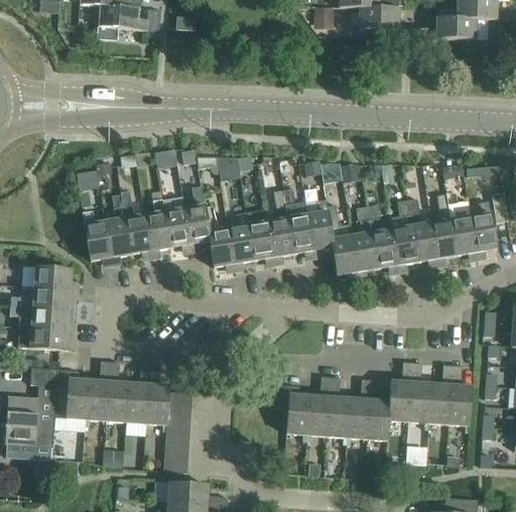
[(79,0),(79,4),(99,5),(138,7),(140,8),(141,0),(79,0)]
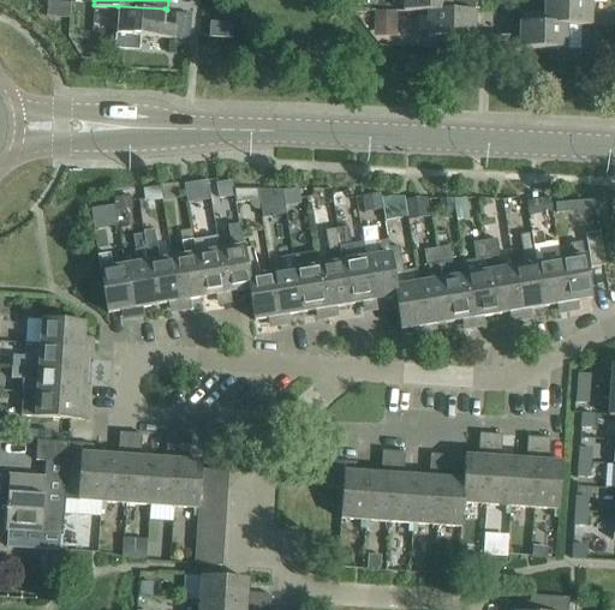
[(520,21),(567,22),(591,22),(591,0),(544,0),(544,10),(520,10),(520,21)]
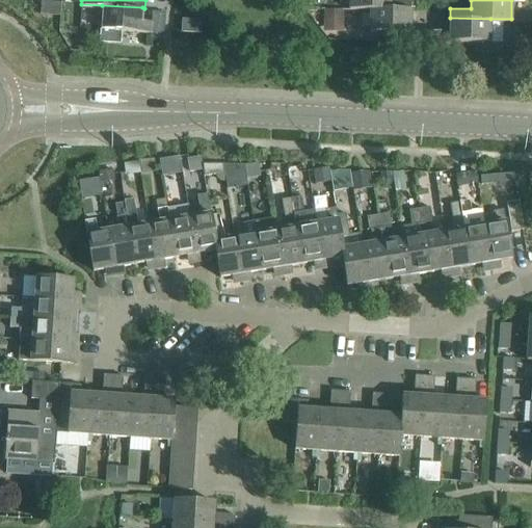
[(142,20),(142,7),(102,5),(99,38),(120,41),(121,28),(151,31),(150,35),(163,36),(165,9),(153,8),(152,20),(142,20)]
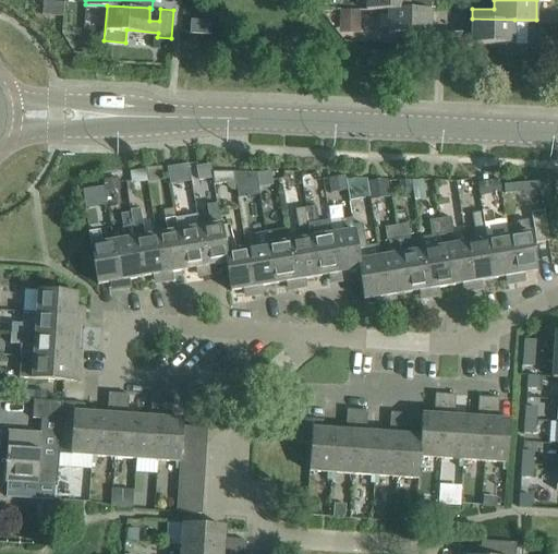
[(429,39),(431,8),(388,7),(388,8),(387,29),(407,29),(407,39),(429,39)]
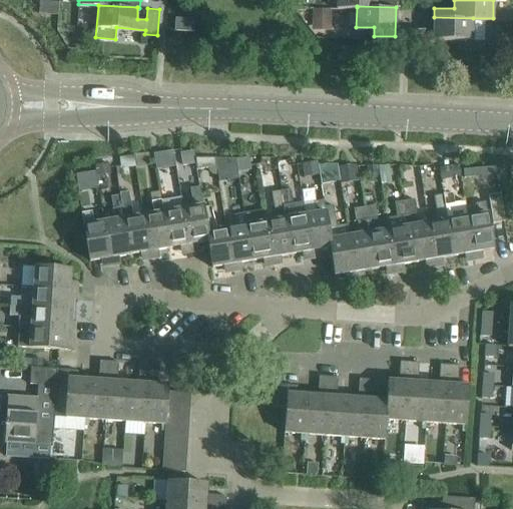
[(330,28),(331,8),(313,7),(312,27),(330,28)]
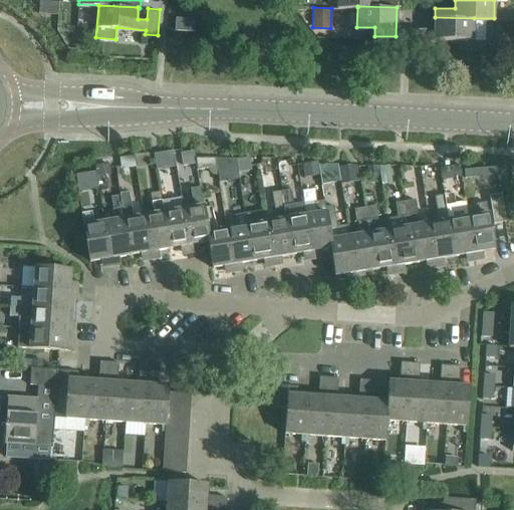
[(176,15),(175,28),(194,29),(195,16),(176,15)]
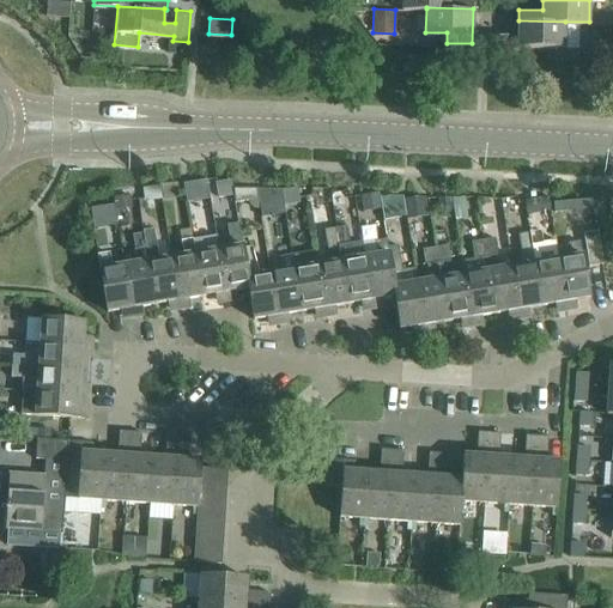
[(565,22),(519,20),(519,34),(495,32),(493,44),(564,46),(565,22)]
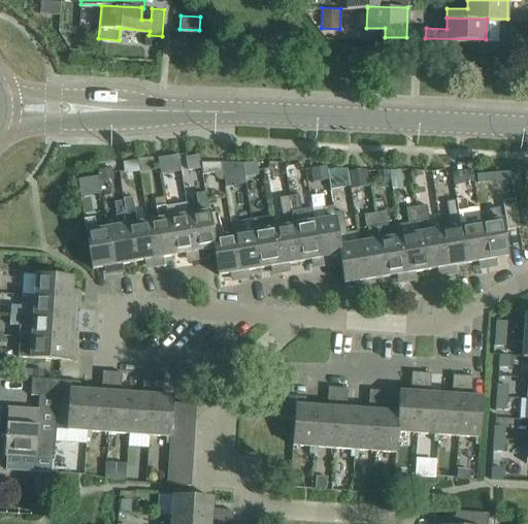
[(187,167),(202,165),(201,160),(199,151),(185,153),(187,167)]
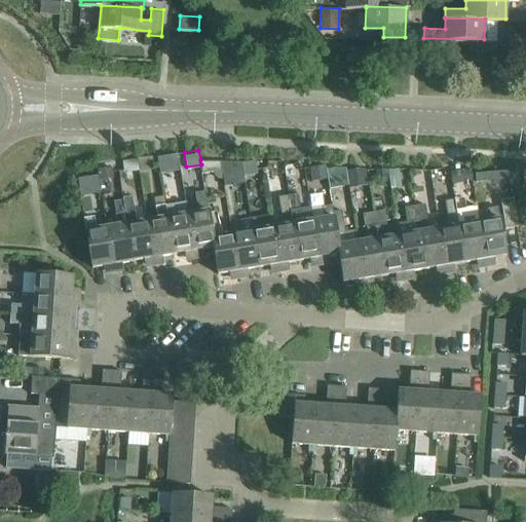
[(153,166),(152,153),(137,155),(137,156),(138,156),(140,168),(153,166)]
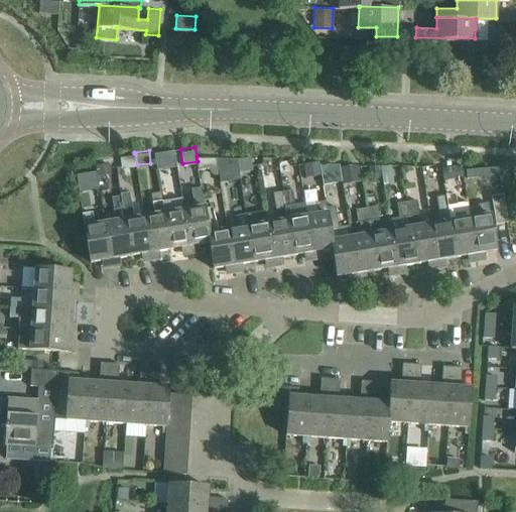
[(173,152),(163,154),(165,169),(175,168),(173,152)]
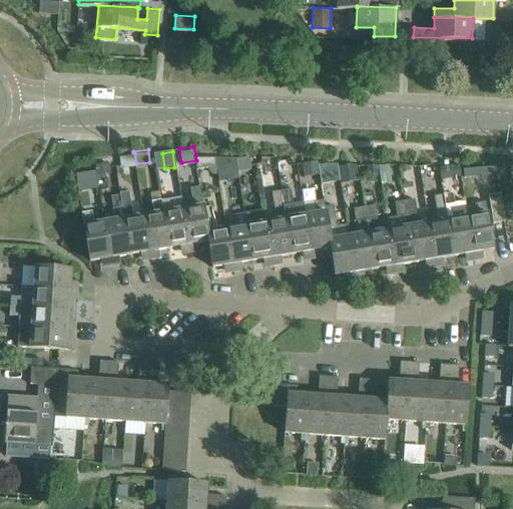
[(235,156),(236,164),(237,170),(250,168),(248,154),(235,156)]
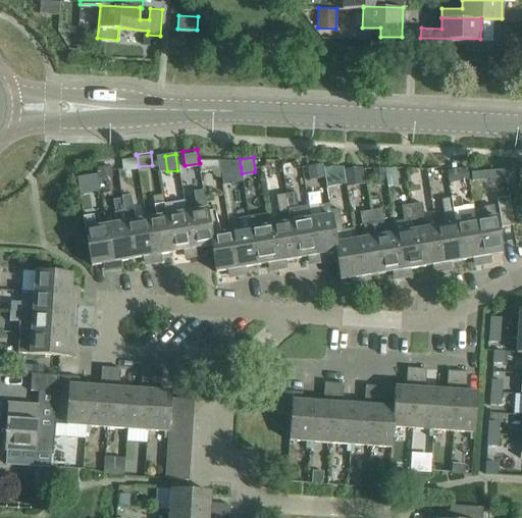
[(219,166),(218,158),(199,158),(200,163),(201,169),(219,166)]
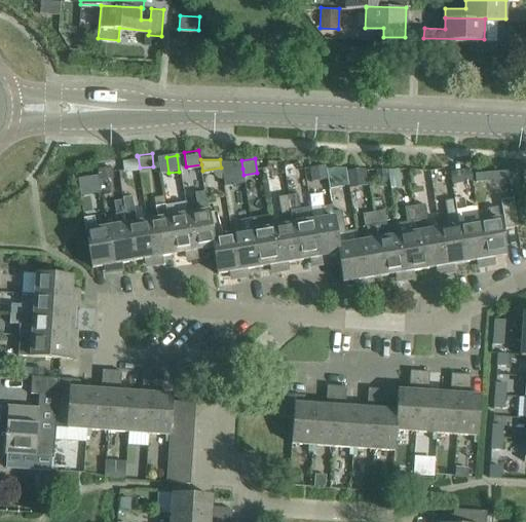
[(309,164),(309,165),(311,179),(328,176),(325,161),(309,164)]
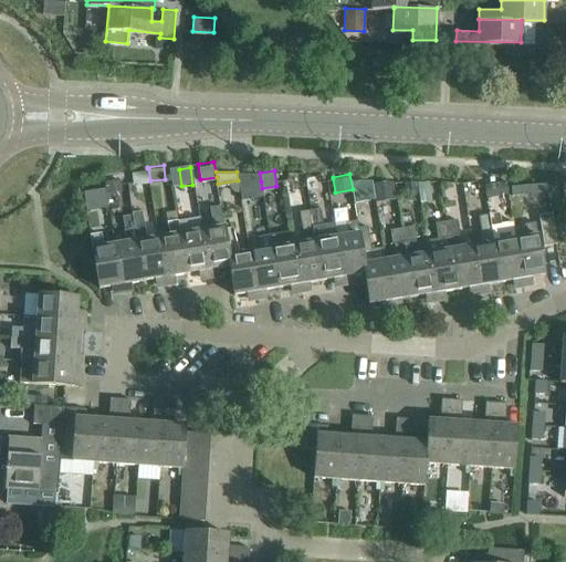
[(389,198),(386,179),(373,179),(376,200),(389,198)]
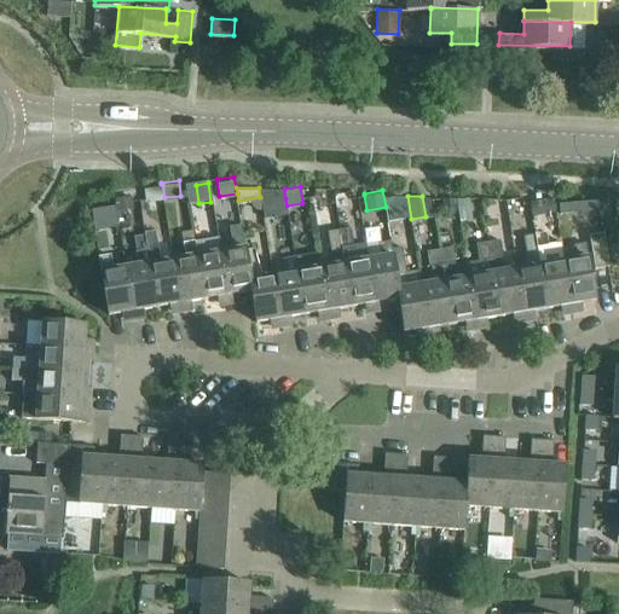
[(453,197),(443,196),(446,212),(449,213),(453,212),(456,209),(453,197)]
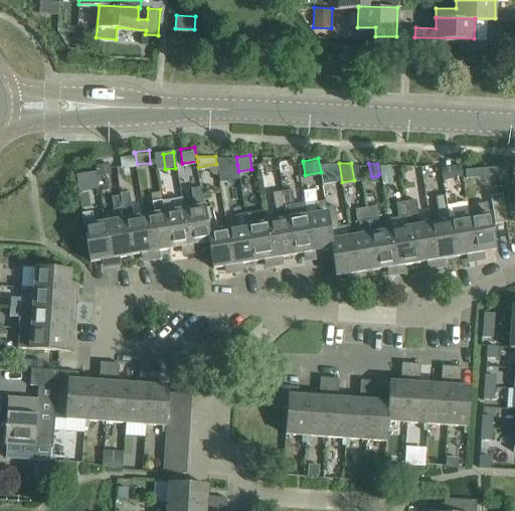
[(477,165),(465,166),(466,175),(477,174),(477,165)]
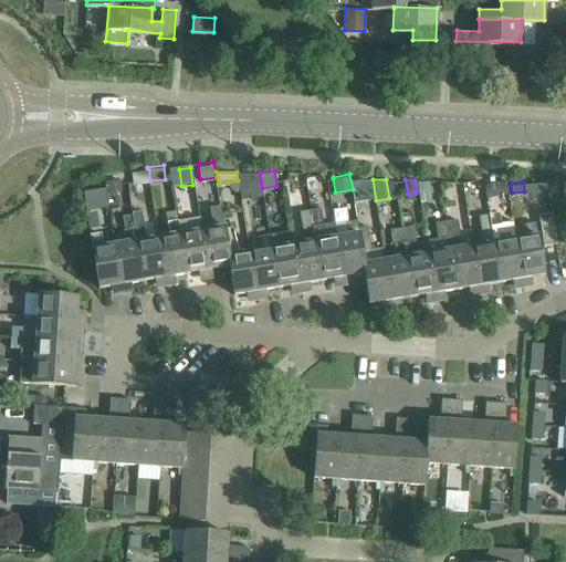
[(105,185),(107,197),(123,195),(121,183),(105,185)]
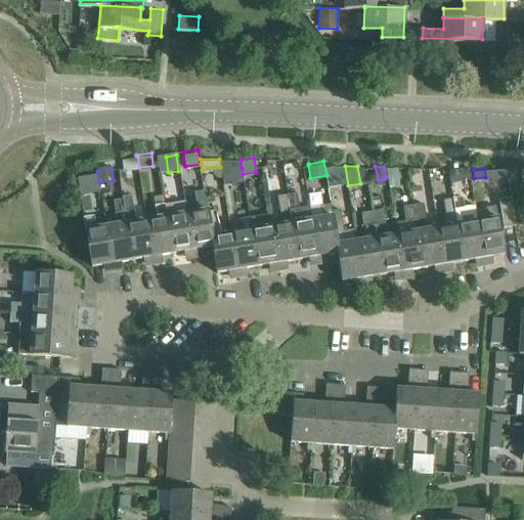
[(98,177),(92,176),(94,191),(100,190),(98,177)]
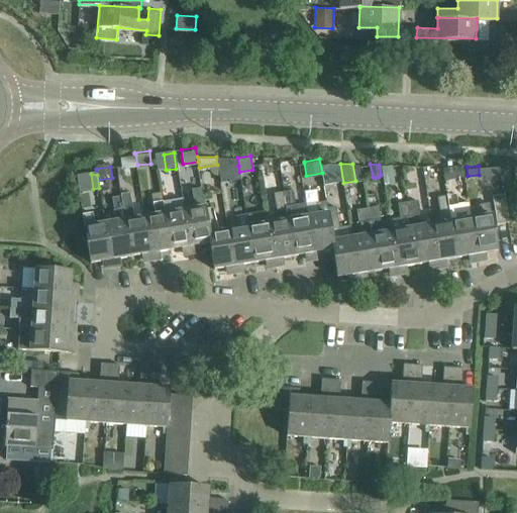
[(195,206),(185,208),(191,248),(200,247),(199,242),(209,240),(210,240),(206,218),(207,218),(205,207),(201,185),(192,186),(195,206)]
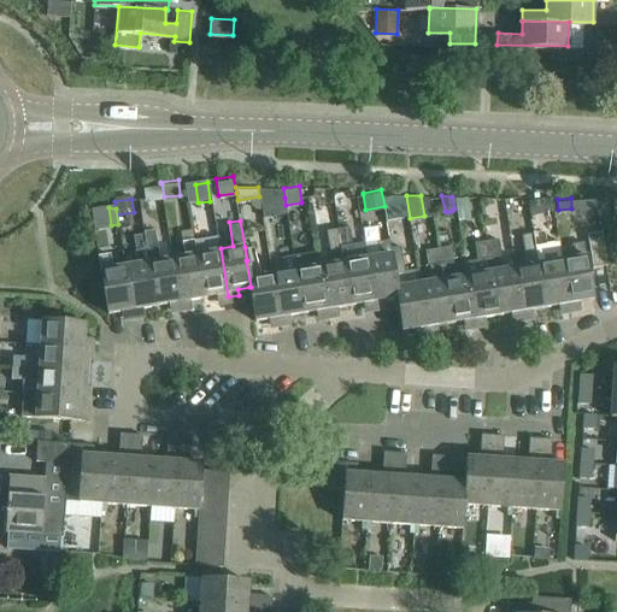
[(350,224),(338,227),(351,302),(363,300),(364,306),(375,304),(368,256),(354,257),(350,224)]
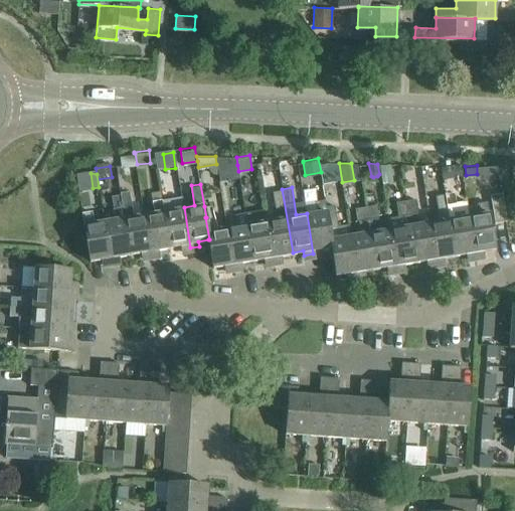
[(282,253),(293,252),(282,189),(273,190),(278,218),(267,219),(274,261),(283,259),(282,253)]
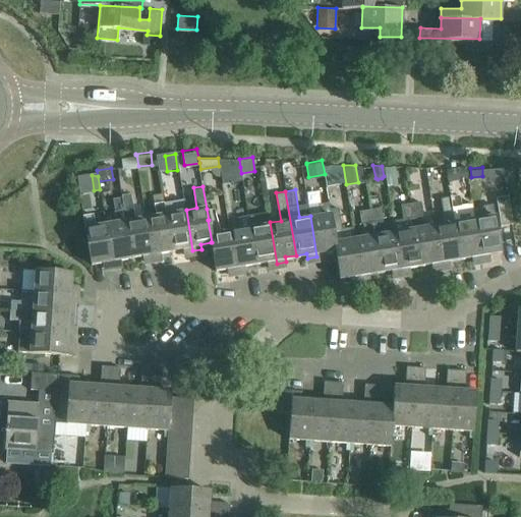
[(121,193),(123,208),(131,255),(142,253),(143,259),(152,256),(146,216),(135,218),(131,192),(121,193)]
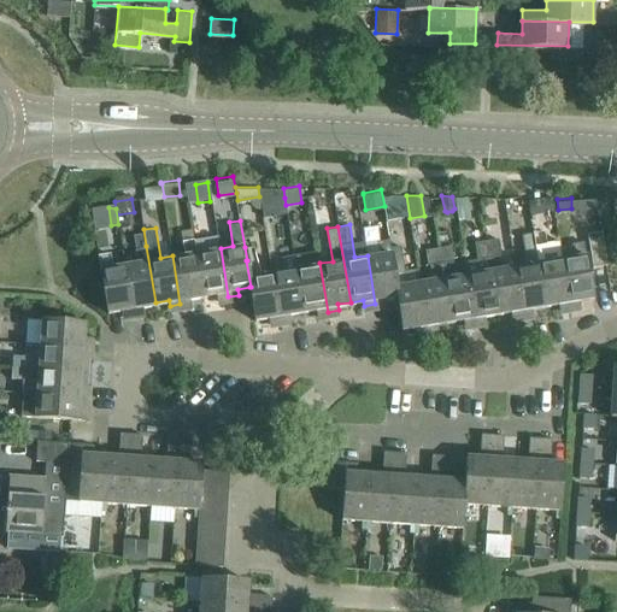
[(559,307),(570,306),(562,257),(550,259),(545,229),(533,230),(545,304),(558,302),(559,307)]
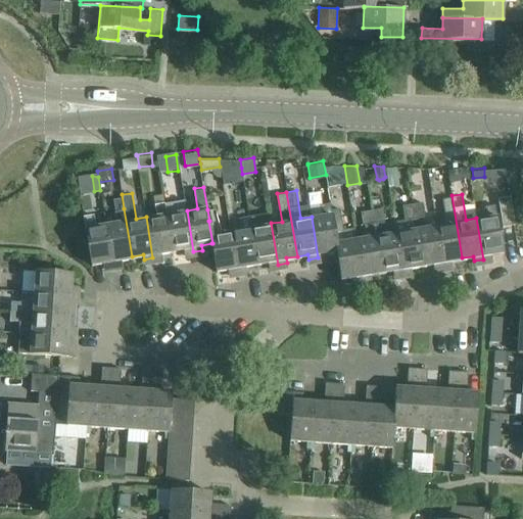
[(515,223),(510,194),(497,196),(503,225),(515,223)]
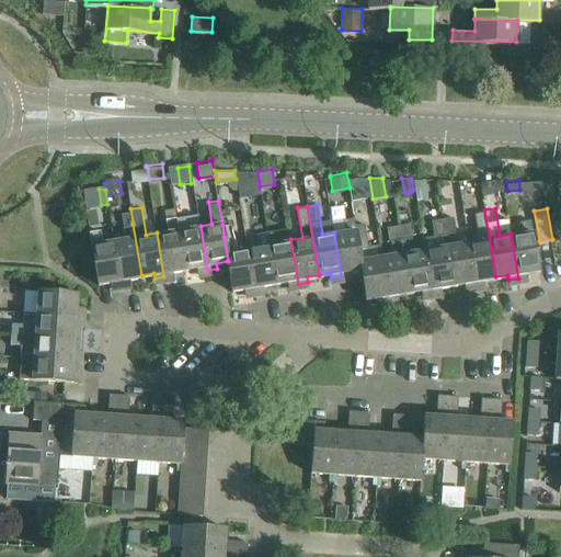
[(495,276),(484,209),(474,212),(479,239),(468,241),(474,285),(484,284),(484,279),(495,276)]
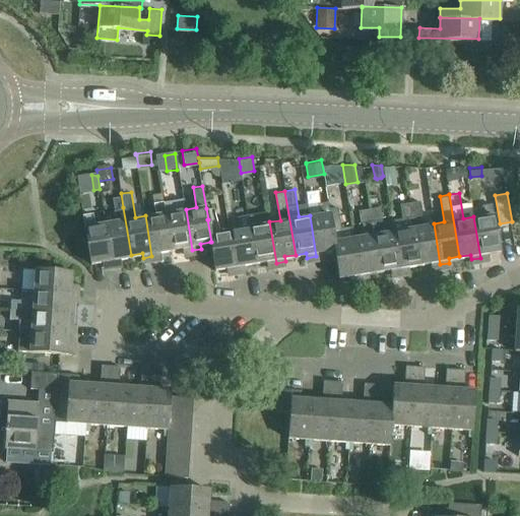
[(432,266),(440,264),(434,223),(423,226),(421,213),(421,209),(419,199),(409,201),(419,263),(431,261),(432,266)]
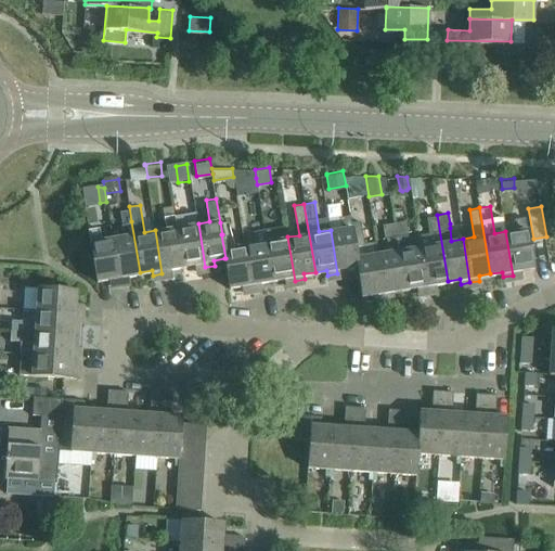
[(167,228),(155,230),(162,273),(171,272),(171,267),(182,265),(177,227),(175,214),(165,216),(167,228)]
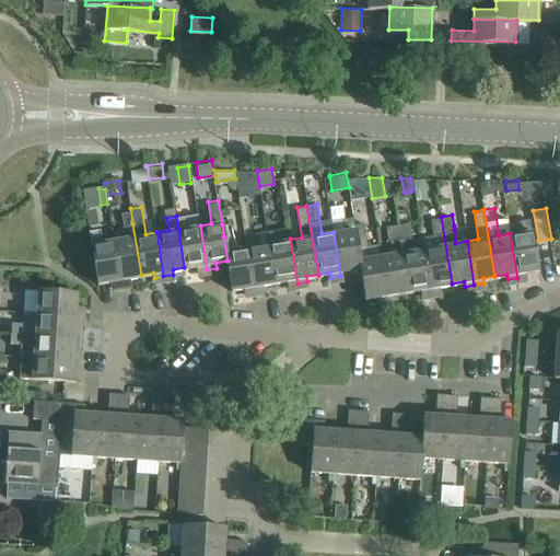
[(349,269),(360,267),(361,267),(358,245),(354,223),(353,216),(342,217),(345,230),(334,232),(340,276),(350,275),(349,269)]
